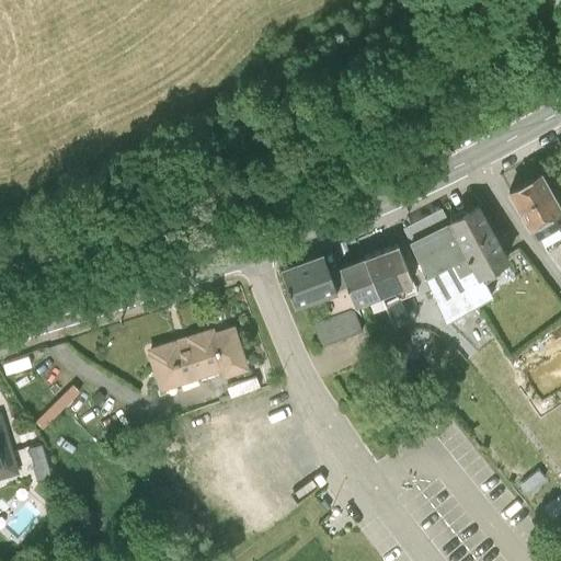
[(560,205),(541,169),(508,187),(529,226),(560,207),(560,205)]
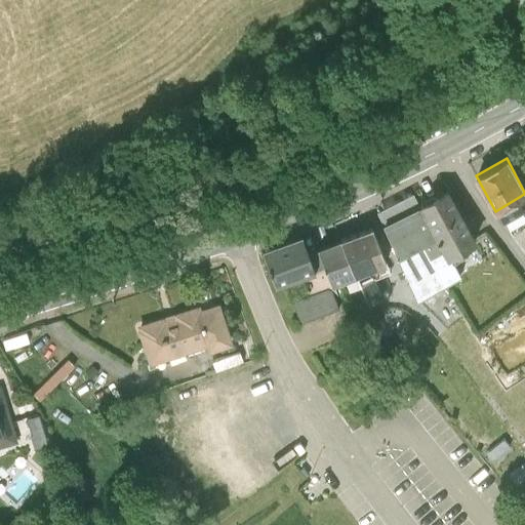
[(448,191),(421,207),(447,258),(477,241),(448,191)]
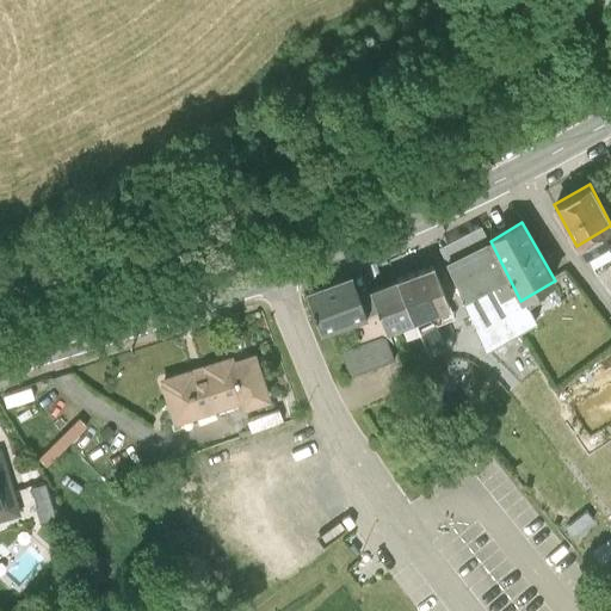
[(483,228),(438,250),(487,349),(532,326),(522,306),(520,301),(491,241),(483,228)]
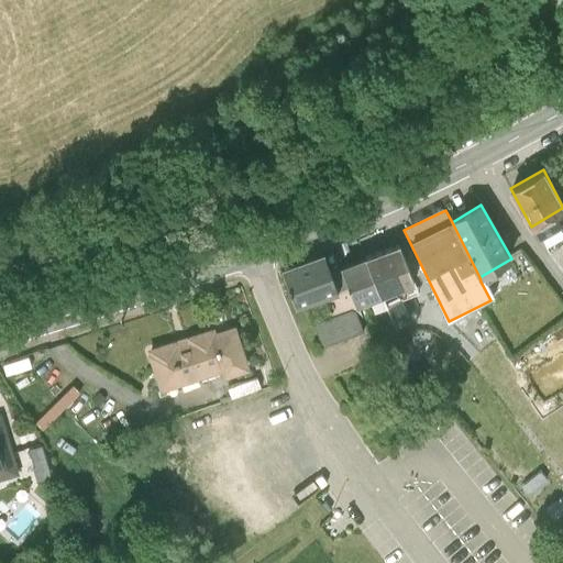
[(397,244),(365,256),(381,295),(412,282),(397,244)]
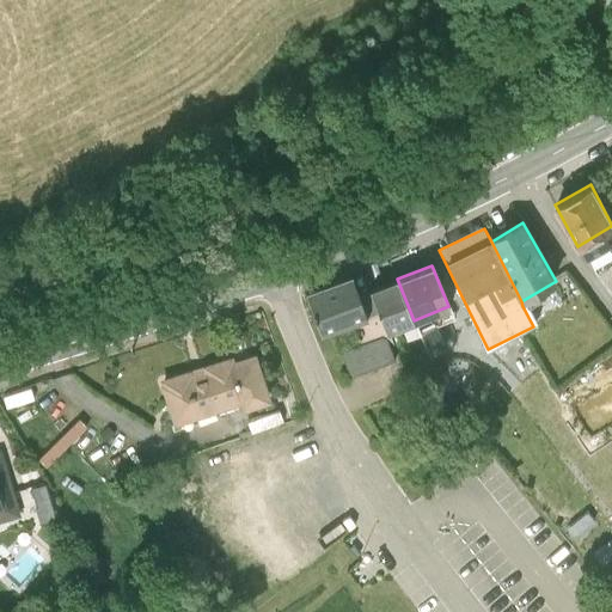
[(353,276),(306,292),(322,334),(367,318),(353,276)]
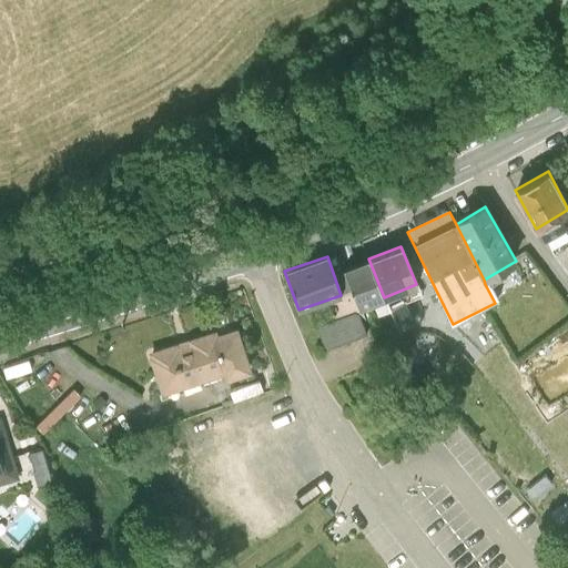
[(368,259),(343,269),(358,307),(384,297),(368,259)]
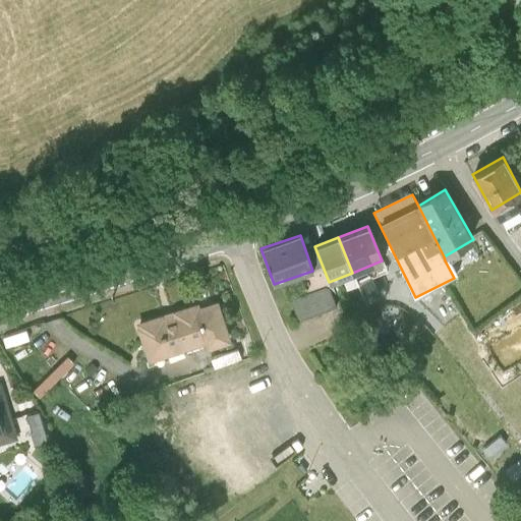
[(327,286),(290,299),(297,321),(335,307),(327,286)]
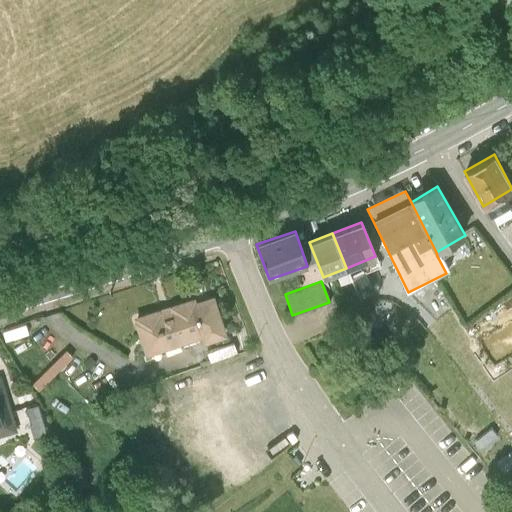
[(194,298),(133,317),(146,355),(200,338),(202,343),(227,335),(214,294),(195,300),(194,298)]
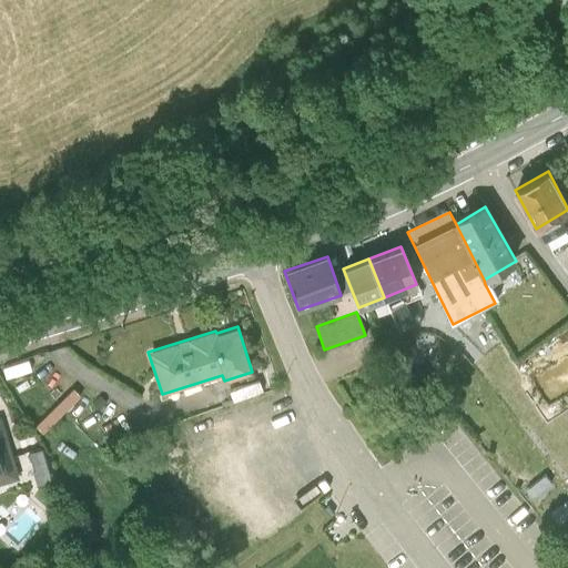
[(260,382),(230,391),(233,402),(263,393),(260,382)]
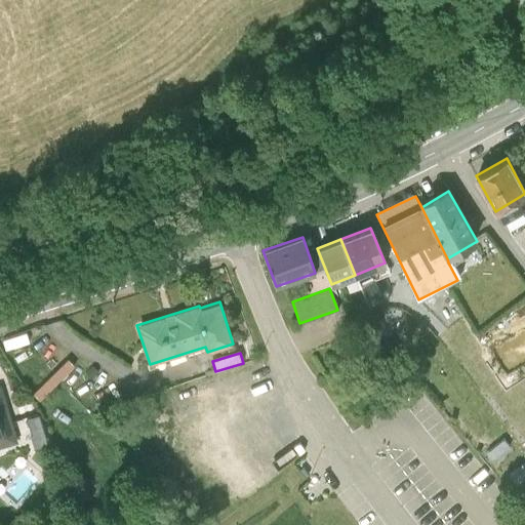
[(46,396),(80,364),(74,358),(40,390),(46,396)]
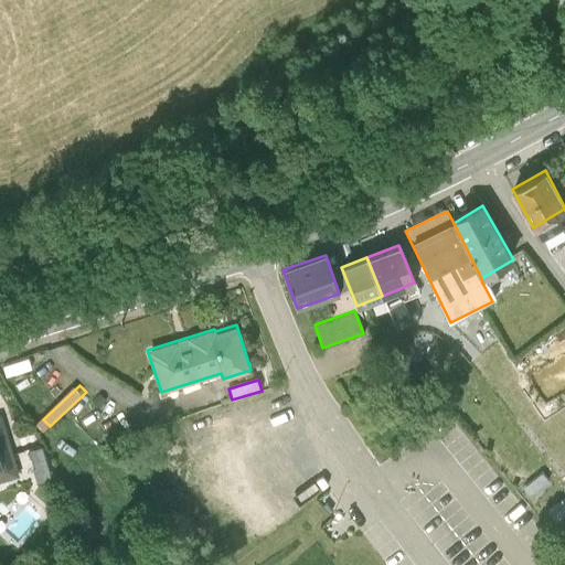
[(0,475),(18,470),(0,414),(0,413),(0,475)]
